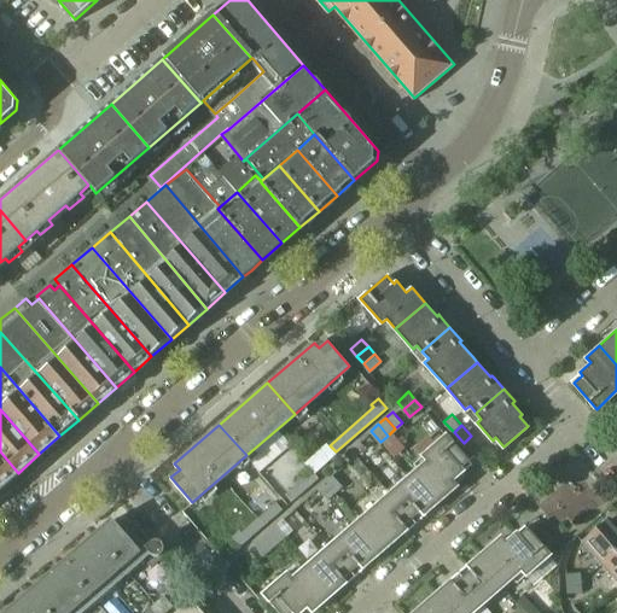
[(461,466),(470,459),(447,432),(423,454),(428,460),(419,467),(444,496),(458,484),(453,479),(465,468),(461,466)]
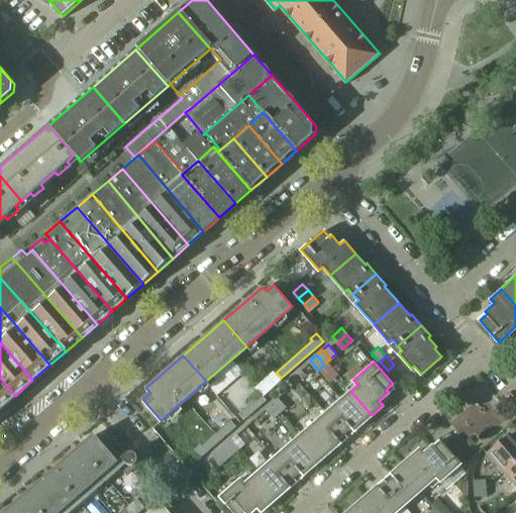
[(0,408),(15,396),(0,378),(0,408)]
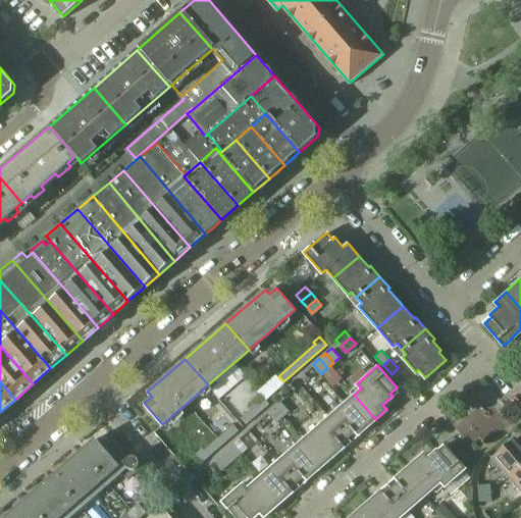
[(375,419),(354,395),(330,415),(352,441),(360,433),(360,432),(375,419)]
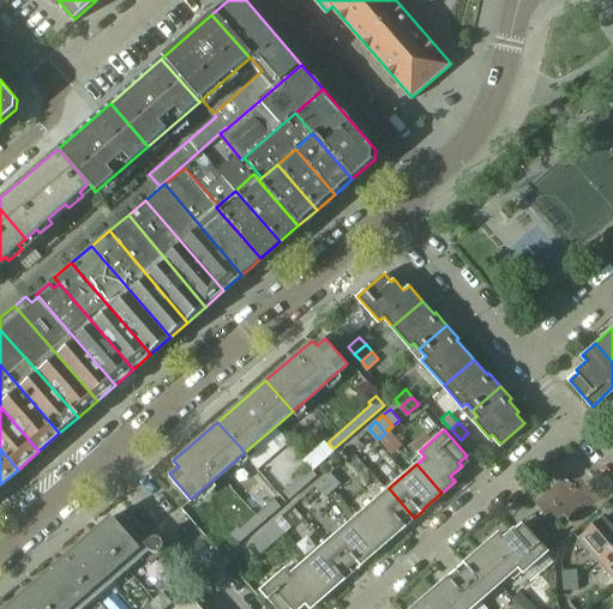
[(311,466),(284,489),(290,495),(317,472),(311,466)]
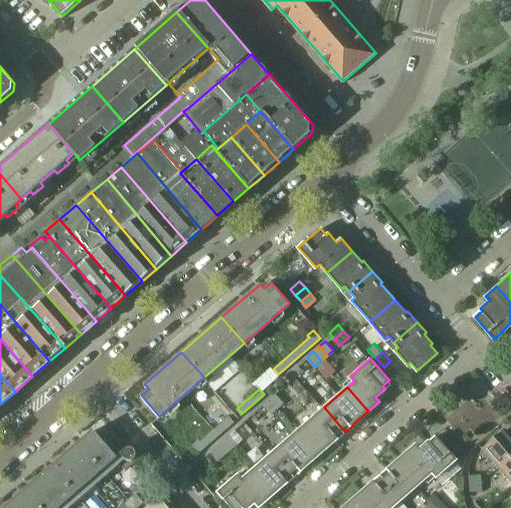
[(284,401),(276,392),(269,397),(278,406),(284,401)]
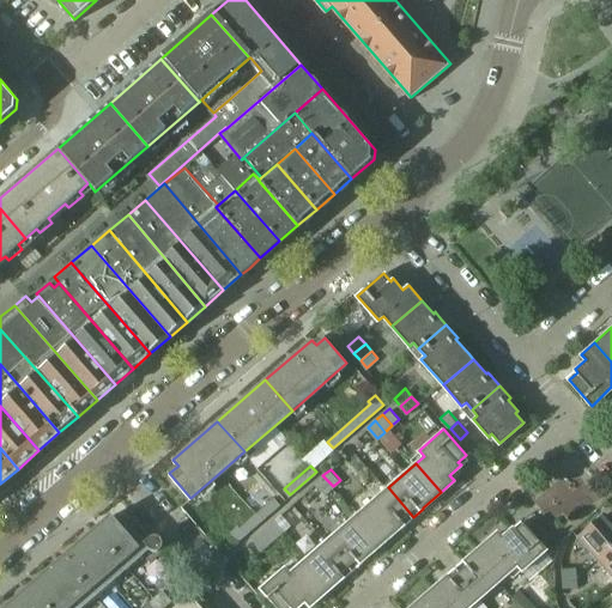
[(333,486),(322,475),(315,482),(326,493),(333,486)]
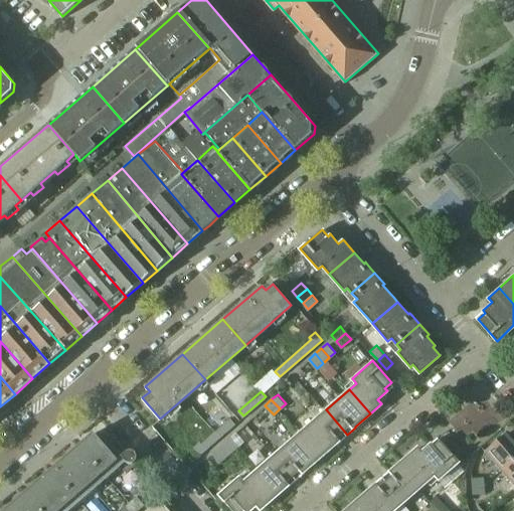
[(188,465),(235,422),(230,417),(218,401),(202,414),(215,431),(202,443),(200,441),(194,446),(191,443),(178,454),(188,465)]
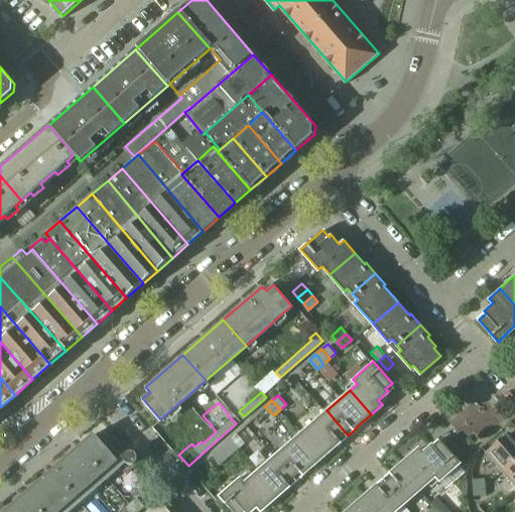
[(348,435),(327,410),(300,432),(322,457),(339,442),(340,442),(348,435)]
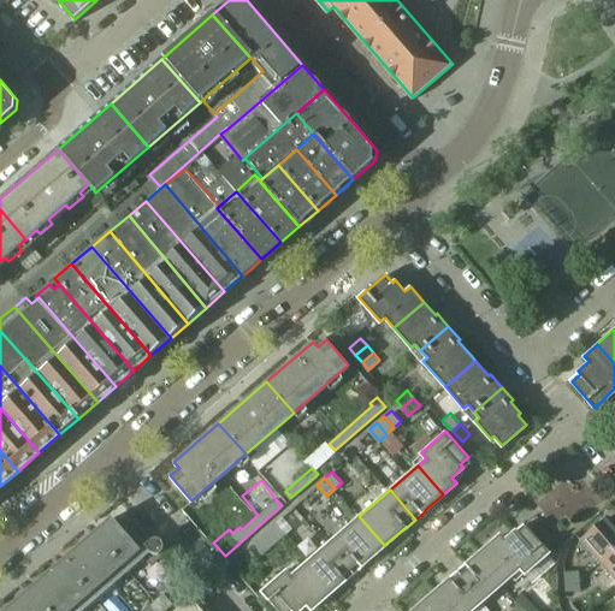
[(80,610),(96,598),(145,556),(151,563),(163,552),(161,551),(163,540),(160,539),(159,538),(158,538),(157,537),(155,538),(154,538),(152,538),(151,539),(129,514),(118,522),(112,515),(1,610),(80,610)]
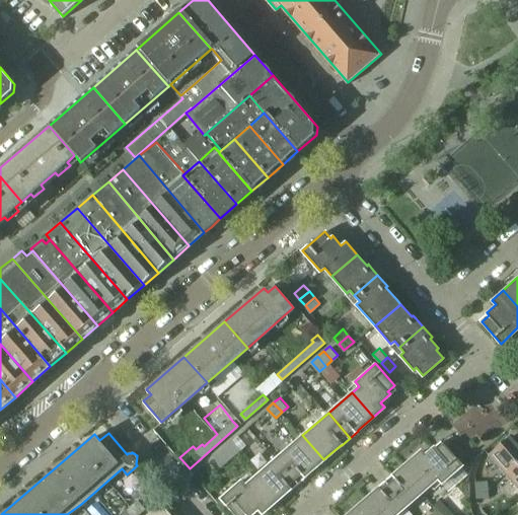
[(323,459),(302,435),(277,457),(299,483),(307,475),(306,474),(323,459)]
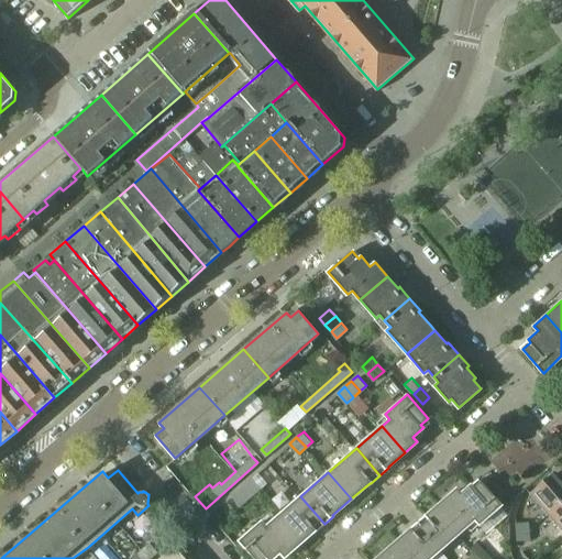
[(549,512),(561,501),(561,479),(559,479),(553,472),(530,491),(549,512)]
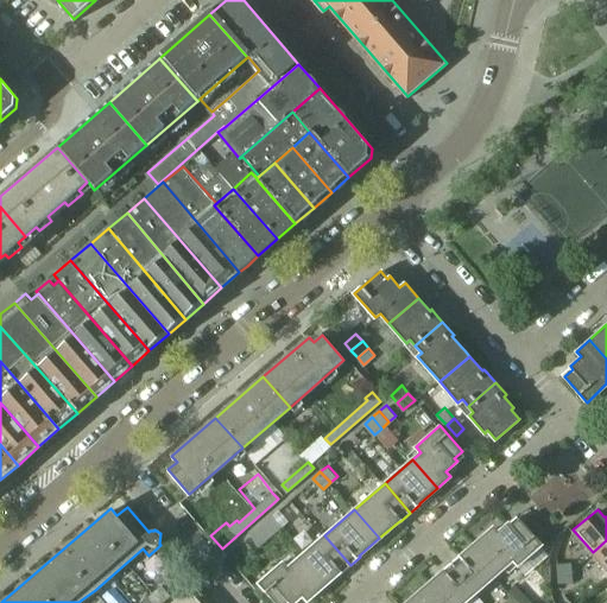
[(282,525),(272,514),(265,520),(274,531),(282,525)]
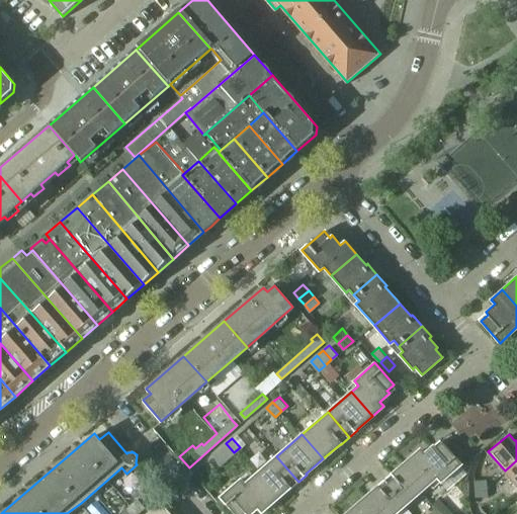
[(461,463),(442,441),(436,447),(434,444),(424,452),(420,448),(409,458),(430,483),(437,477),(441,482),(461,463)]
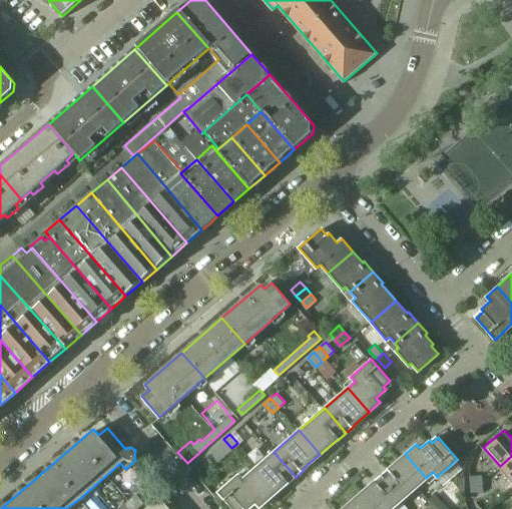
[(231,448),(223,439),(217,445),(225,454),(231,448)]
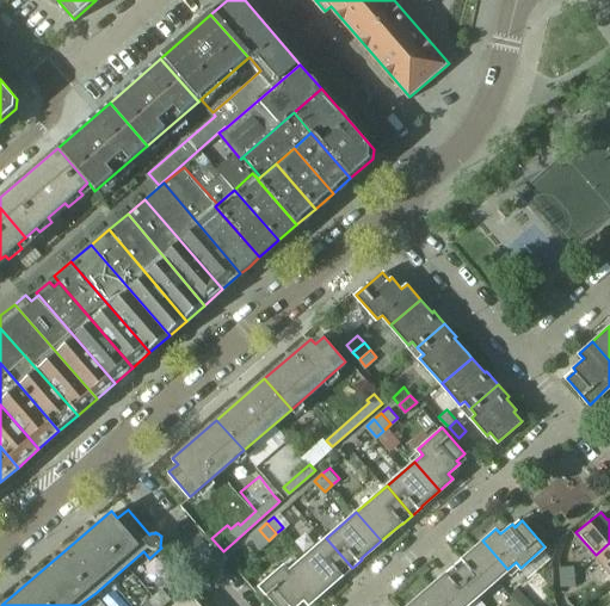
[(269,540),(259,530),(252,536),(262,546),(269,540)]
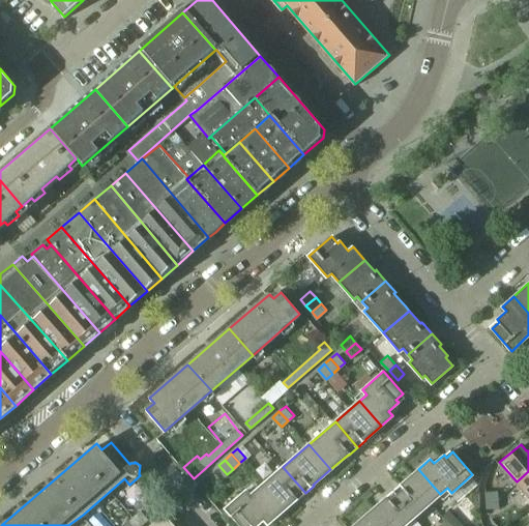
[(305,493),(283,467),(258,488),(280,514),(296,499),(296,500),(305,493)]
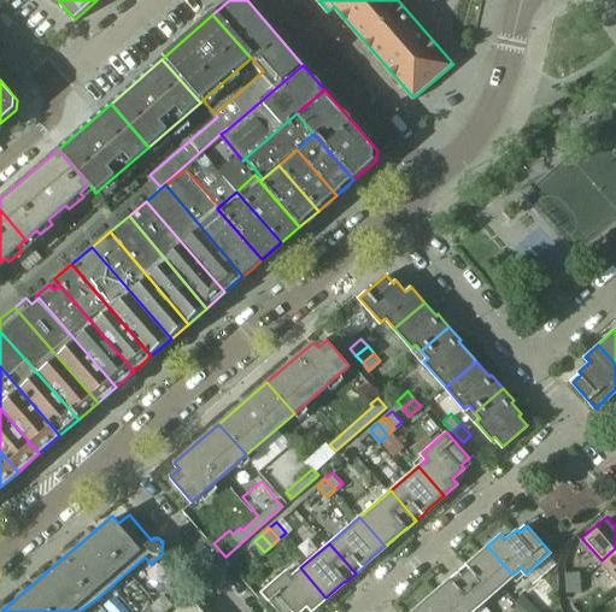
[(512,575),(487,546),(469,562),(468,562),(458,570),(484,600),(512,575)]
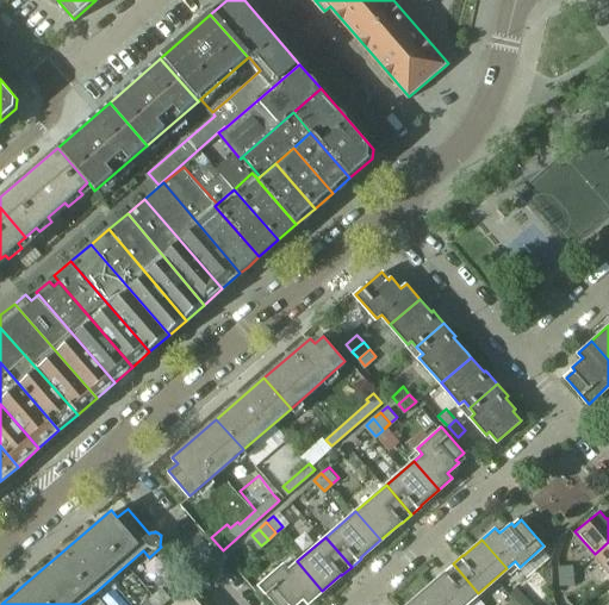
[(608,542),(595,554),(608,571),(608,542)]
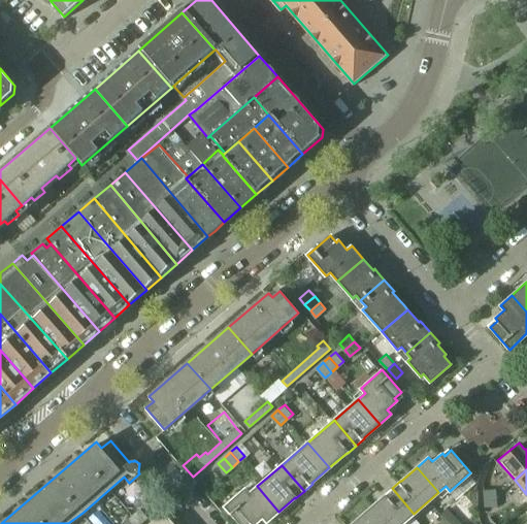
[(278,512),(257,486),(250,492),(245,488),(225,506),(240,523),(250,523),(251,523),(252,523),(255,523),(263,517),(267,522),(278,512)]
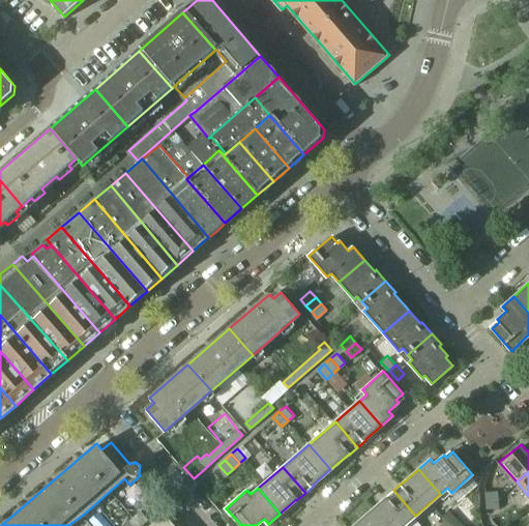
[(403,525),(415,516),(393,490),(384,497),(385,498),(370,512),(381,525),(403,525)]
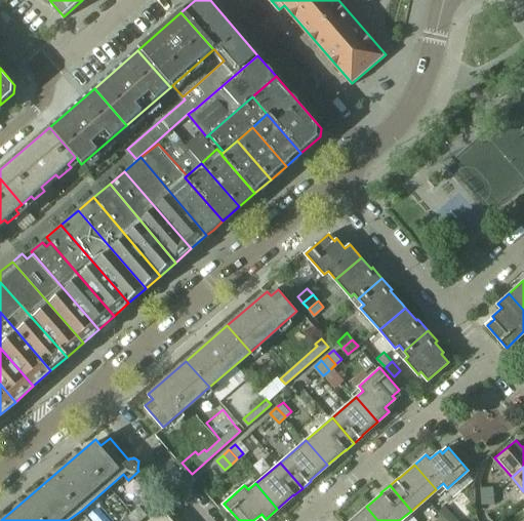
[(494,493),(493,485),(481,486),(481,494),(494,493)]
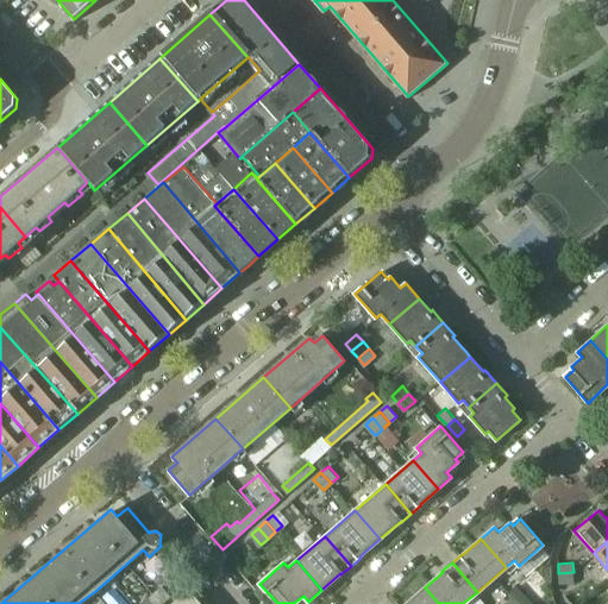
[(574,582),(574,572),(558,573),(559,583),(574,582)]
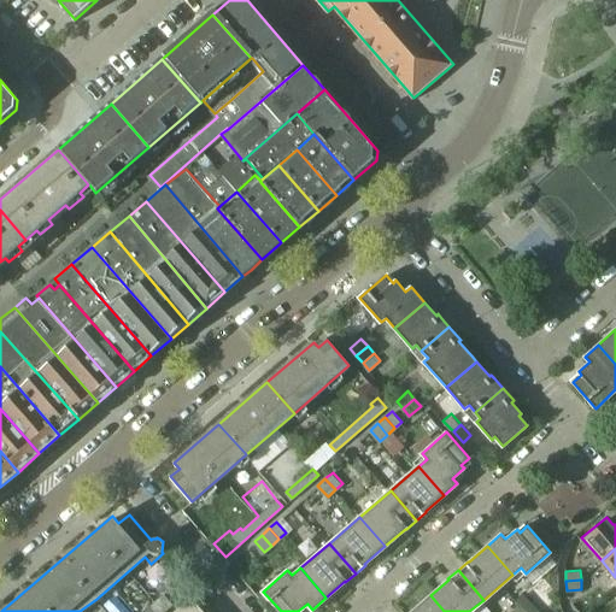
[(148,611),(162,611),(174,604),(163,592),(145,607),(148,611)]
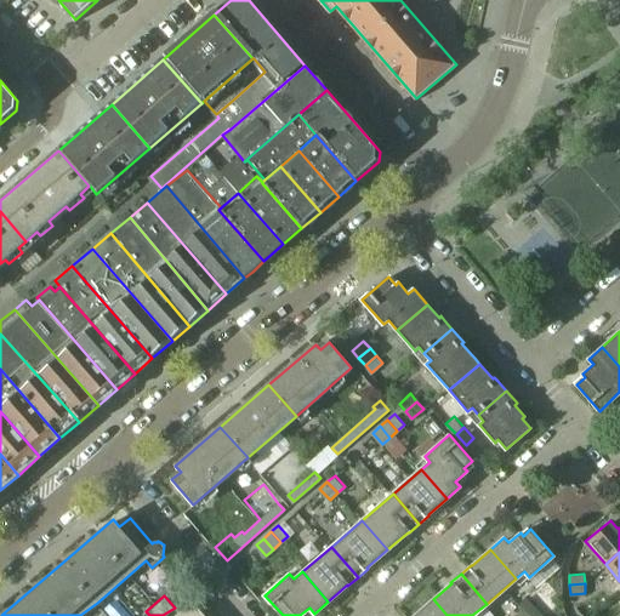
[(447,615),(433,599),(413,615),(447,615)]
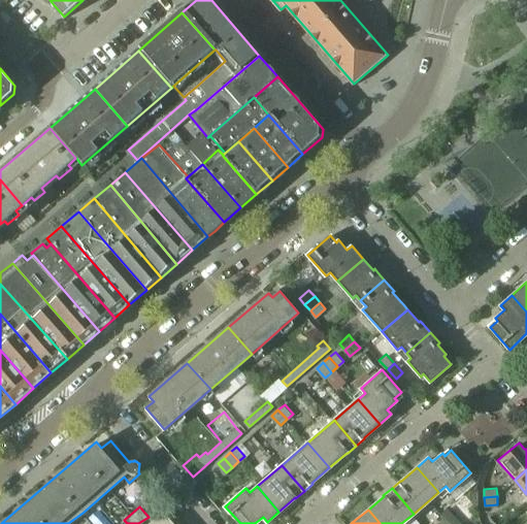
[(175,523),(164,511),(149,523),(175,523)]
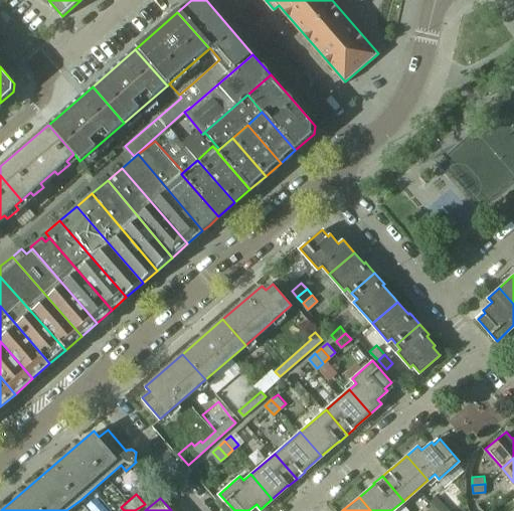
[(444,501),(438,506),(441,510),(448,510),(451,509),(444,501)]
